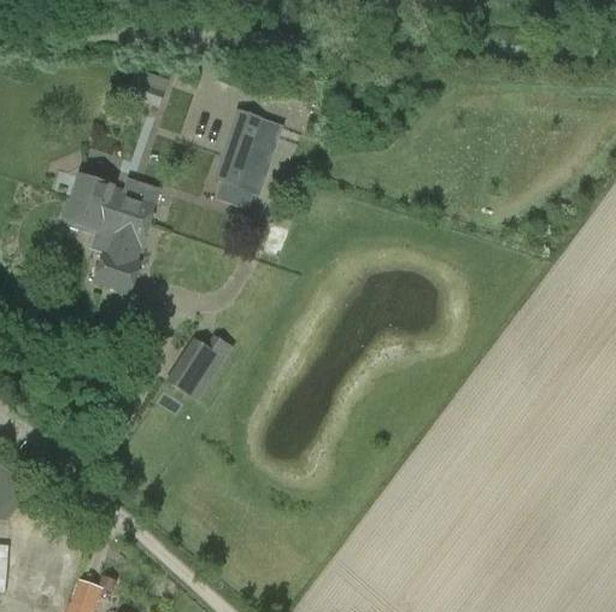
[(138,78),(132,94),(160,105),(166,89),(138,78)]
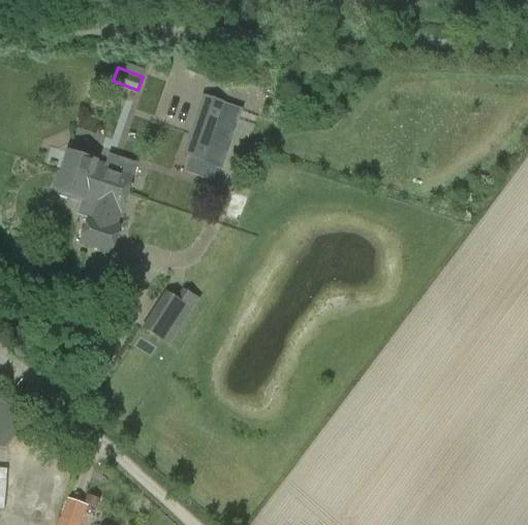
[(230,82),(225,97),(242,103),(243,99),(258,104),(262,93),(230,82)]
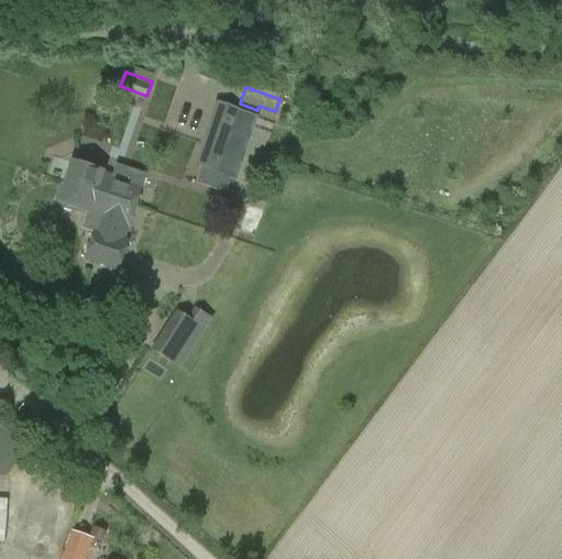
[(194,162),(219,171),(241,107),(216,98),(194,162)]
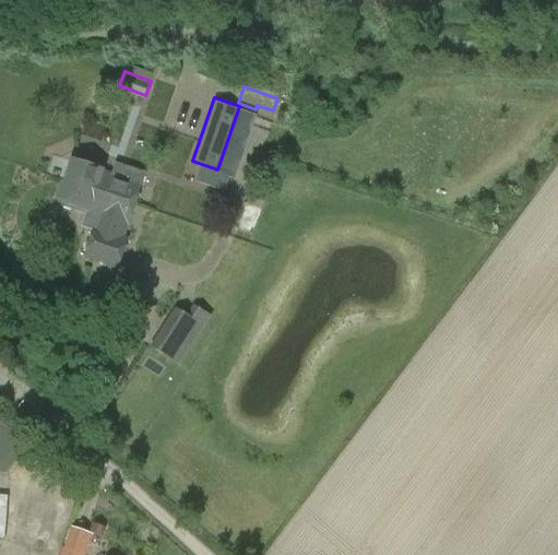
[(72,157),(66,178),(134,201),(141,181),(144,169),(116,160),(113,172),(72,157)]
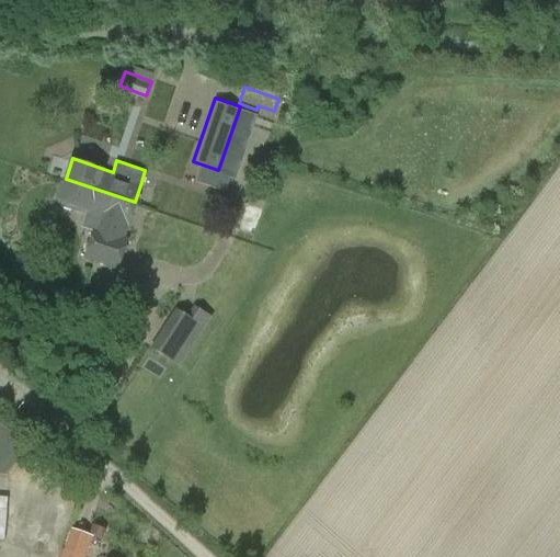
[(135,202),(66,179),(58,199),(63,201),(61,204),(87,213),(88,208),(99,213),(84,256),(120,266),(129,236),(124,234),(127,222),(135,202)]
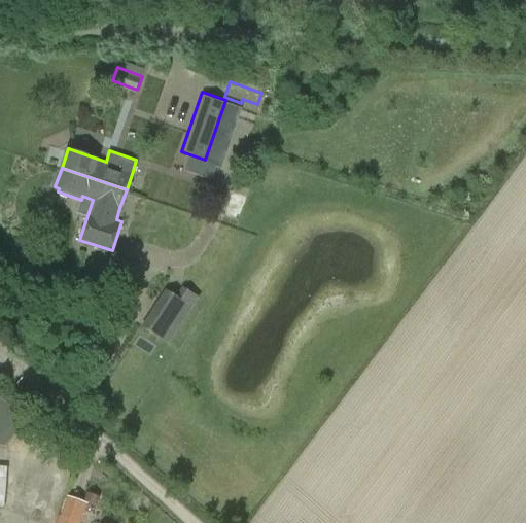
[(119,365),(148,392),(184,351),(156,324),(119,365)]
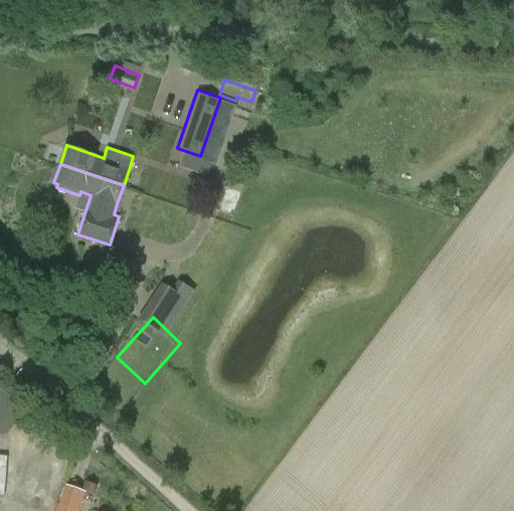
[(26,407),(0,384),(0,432),(6,433),(26,407)]
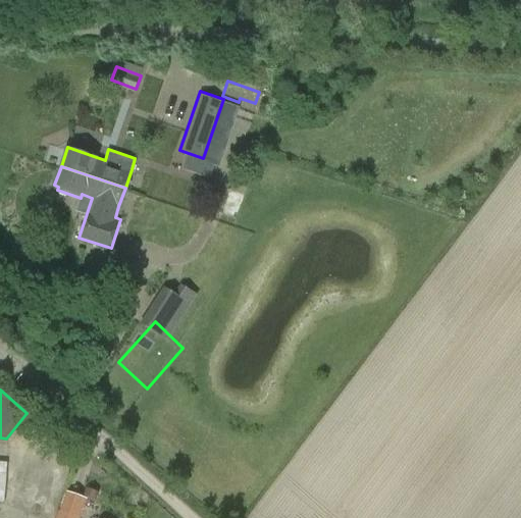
[(56,517),(79,517),(87,497),(66,488),(56,517)]
